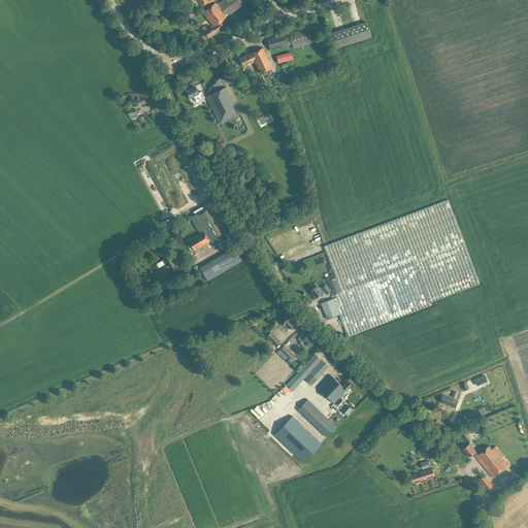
[(248,1),(246,0),(223,0),(218,4),(216,2),(202,11),(212,25),(211,26),(210,25),(207,28),(205,26),(202,28),(204,31),(209,38),(216,32),(225,26),(222,21),(248,1)]
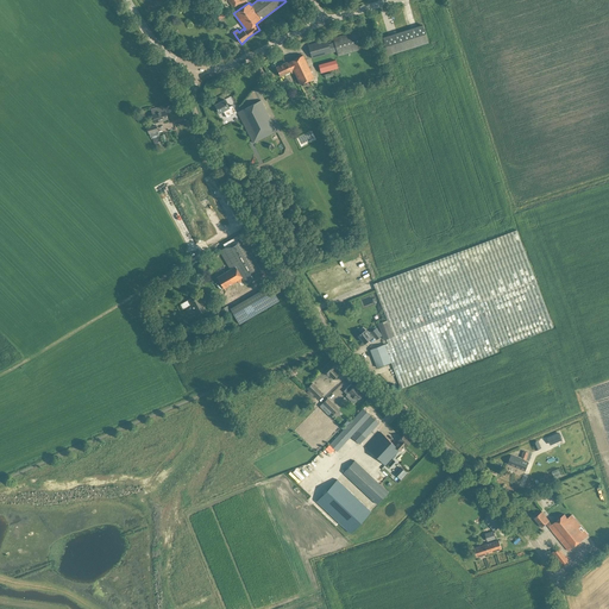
[(226,16),(221,11),(215,14),(220,20),(226,16)]
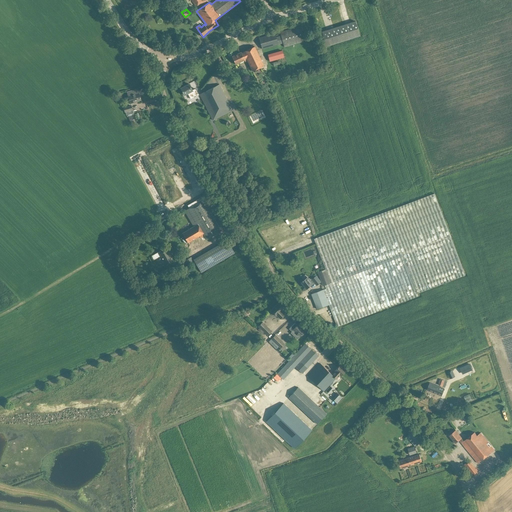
[(355,21),(322,32),(326,46),(360,36),(355,21)]
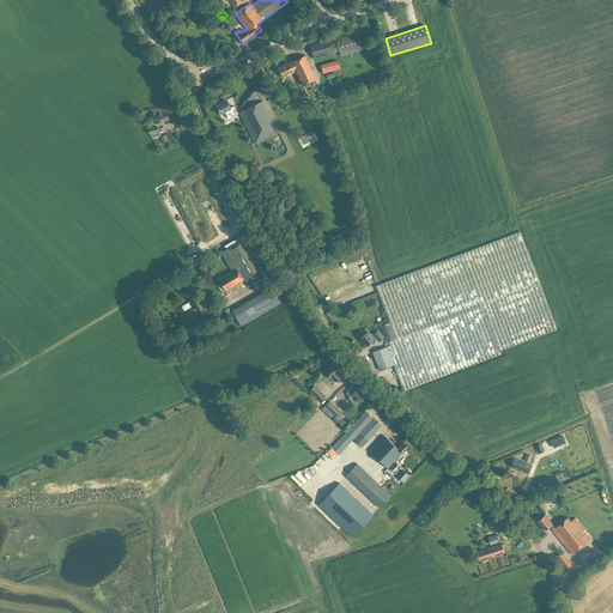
[(365,49),(360,31),(335,38),(337,43),(331,44),(333,50),(338,48),(340,56),(365,49)]
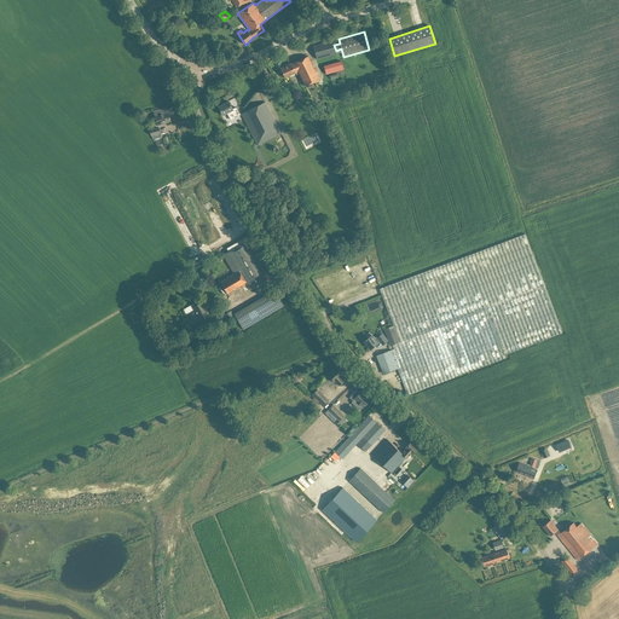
[(319,80),(308,56),(294,63),(291,64),(291,63),(281,68),(285,79),(296,73),(298,75),(300,74),(306,87),(319,80)]
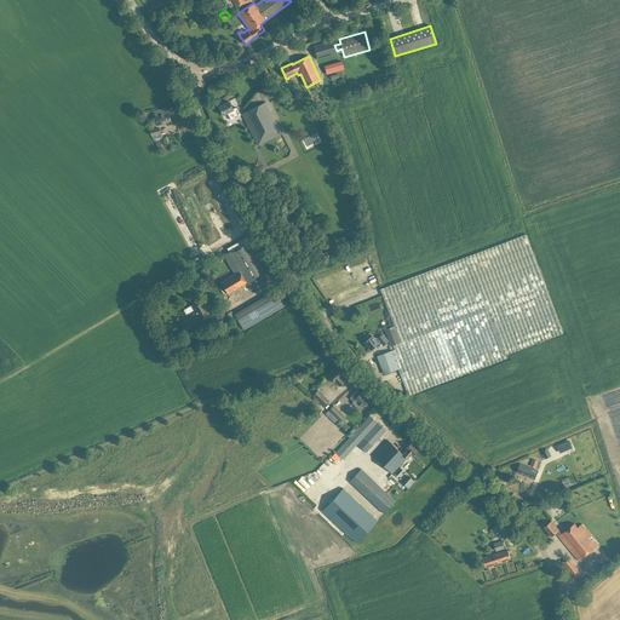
[(323,74),(342,69),(339,59),(321,64),(323,74)]
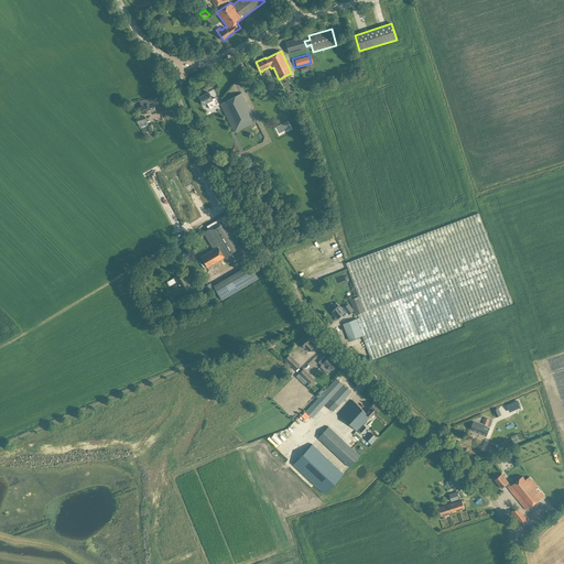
[(267,73),(258,77),(260,82),(269,77),(267,73)]
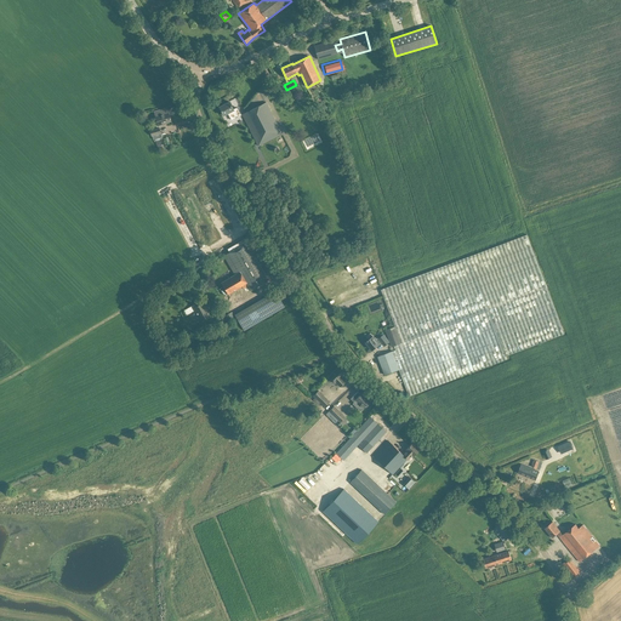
[(234,110),(229,102),(220,107),(223,115),(228,113),(232,120),(235,118),(233,110),(234,110)]
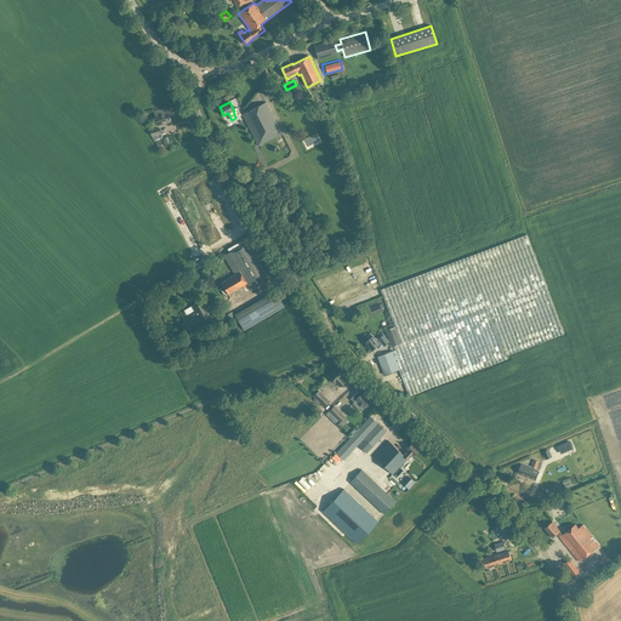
[(281,134),(266,102),(243,114),(258,146),(281,134)]
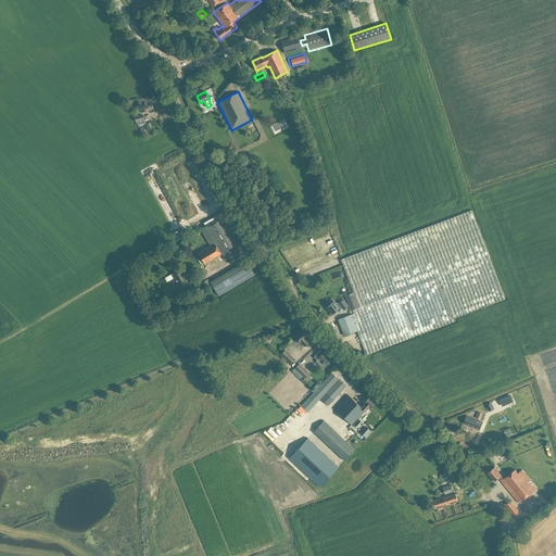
[(153,109),(151,100),(150,96),(138,100),(139,104),(141,113),(149,111),(149,110),(153,109)]
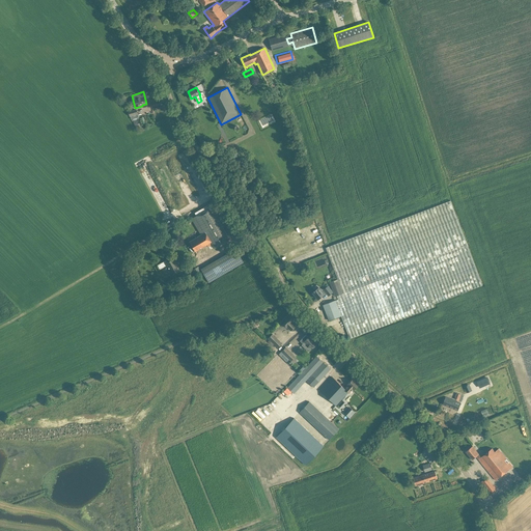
[(131,116),(132,119),(138,117),(137,114),(138,113),(136,109),(129,112),(130,116),(131,116)]
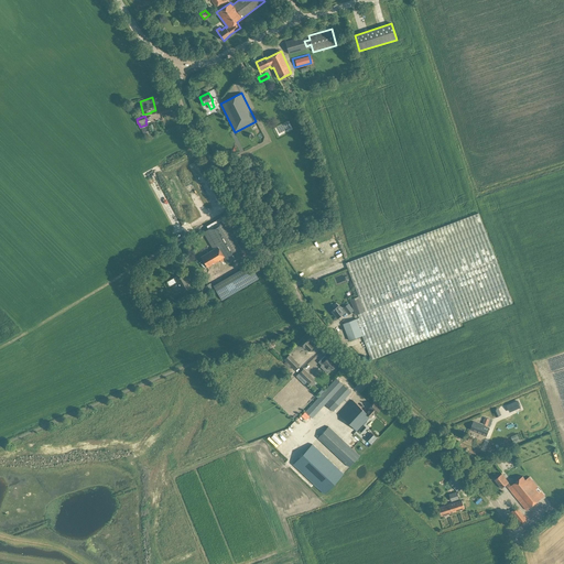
[(182,198),(177,190),(171,193),(175,202),(182,198)]
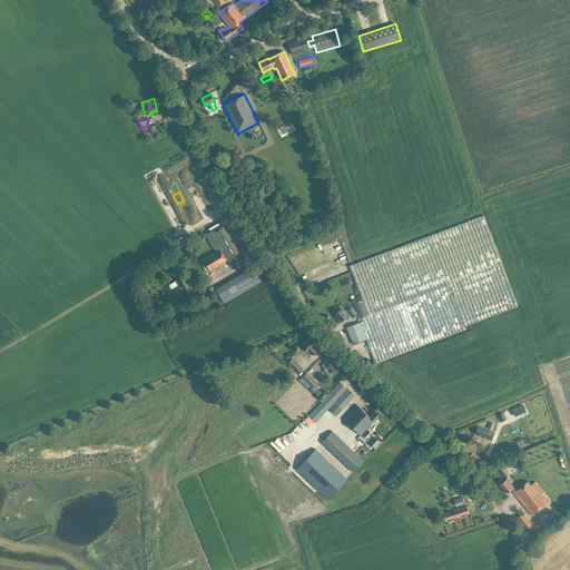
[(363,322),(347,327),(353,344),(366,340),(375,364),(465,330),(464,327),(519,307),(483,215),(351,265),(353,272),(363,301),(355,303),(361,318),(362,318),(363,322)]
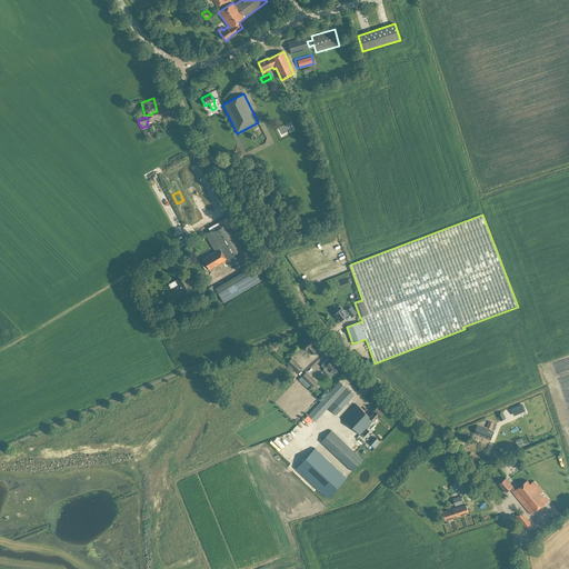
[(216,251),(202,259),(209,270),(217,266),(226,260),(230,266),(249,255),(229,220),(228,221),(226,218),(213,226),(208,229),(210,231),(206,235),(216,251)]
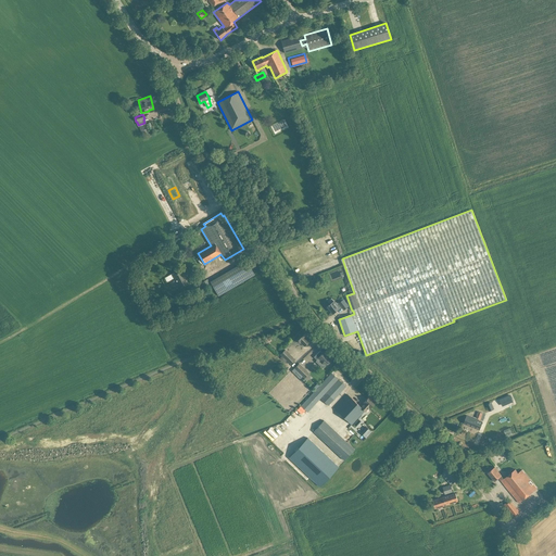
[(172,216),(165,218),(167,226),(175,224),(172,216)]
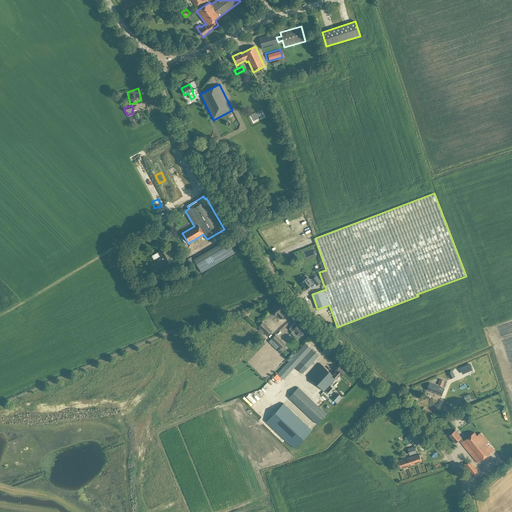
[(201,272),(234,253),(227,240),(194,260),(201,272)]
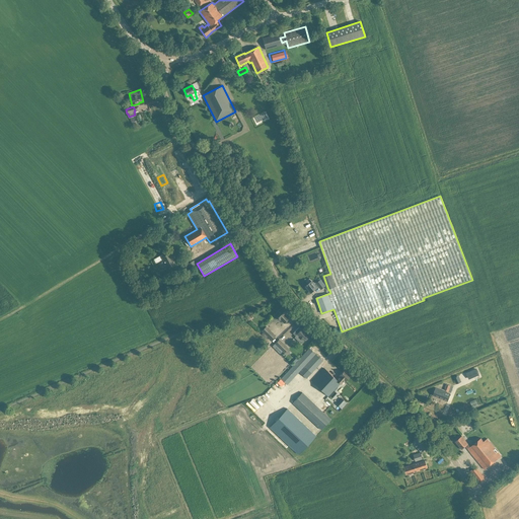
[(162,253),(153,260),(156,264),(163,260),(167,268),(175,264),(169,252),(163,255),(162,253)]
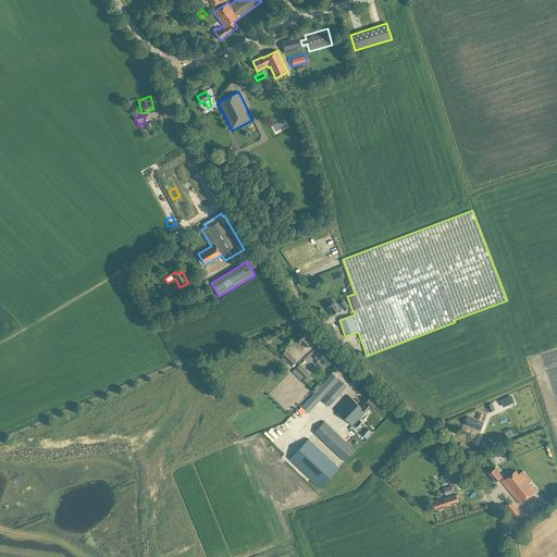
[(208,279),(201,283),(205,288),(211,285),(211,284),(208,279)]
